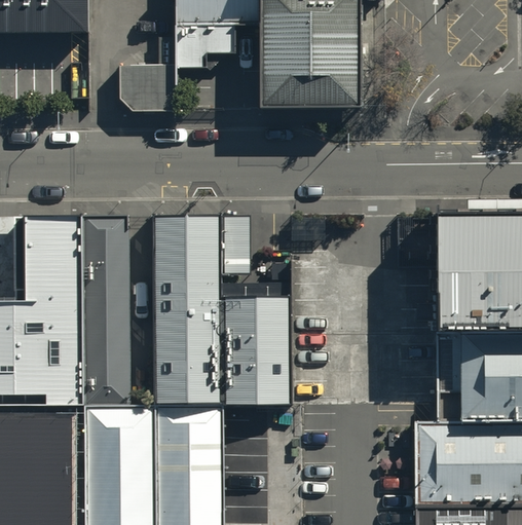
[(0,33),(67,33),(84,33),(83,0),(0,0),(0,33)]
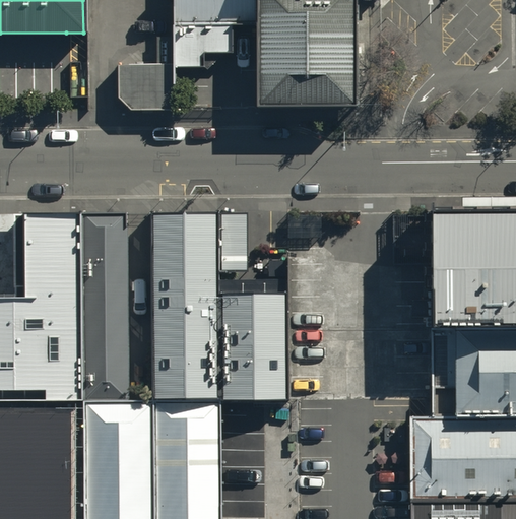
[(171,0),(171,69),(196,69),(196,56),(229,56),(229,30),(255,30),(255,0),(171,0)]
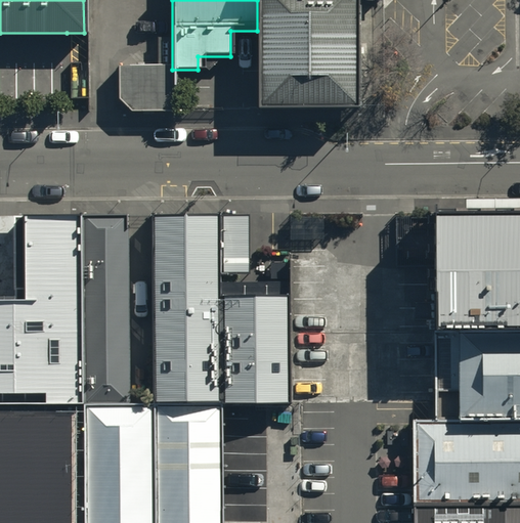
[(355,0),(257,0),(257,31),(258,107),(356,106),(355,0)]
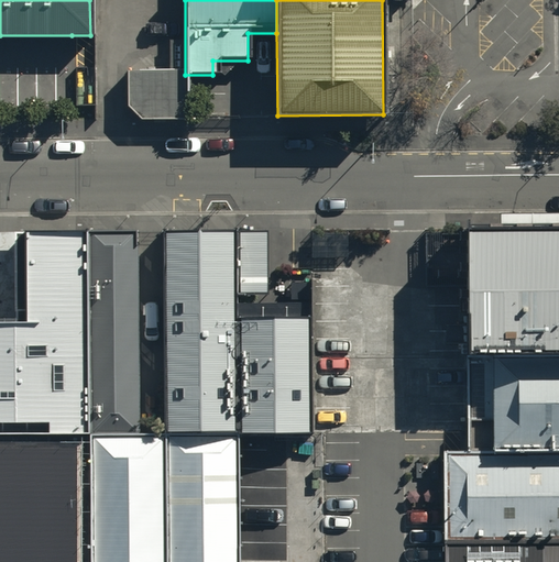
[(138,121),(185,121),(185,75),(125,75),(125,108),(138,121)]
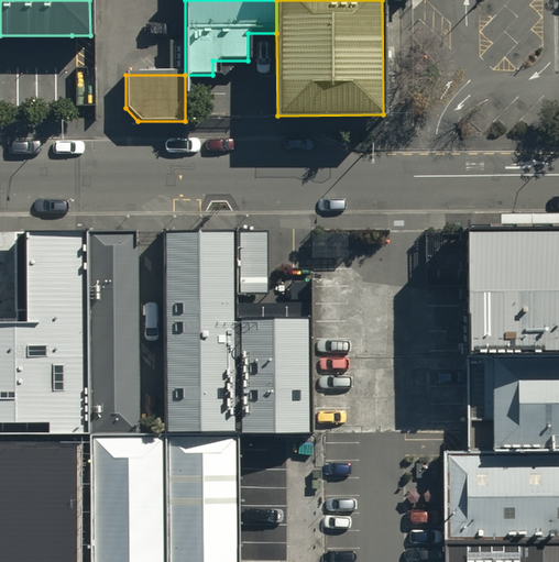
[(236,433),(234,317),(233,296),(233,231),(162,232),(163,434),(236,433)]
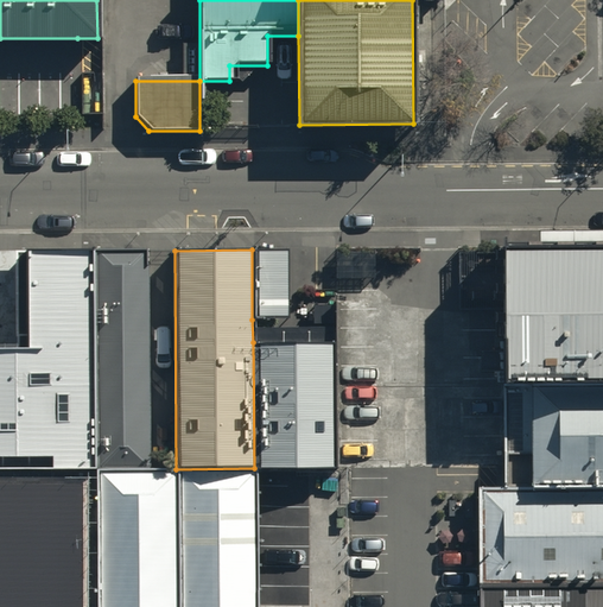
[(285,250),(252,250),(252,320),(284,318),(285,250)]
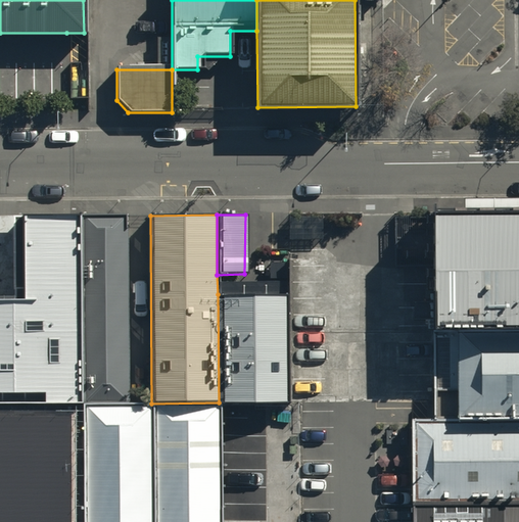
[(518,215),(430,217),(431,328),(454,328),(518,327),(518,215)]
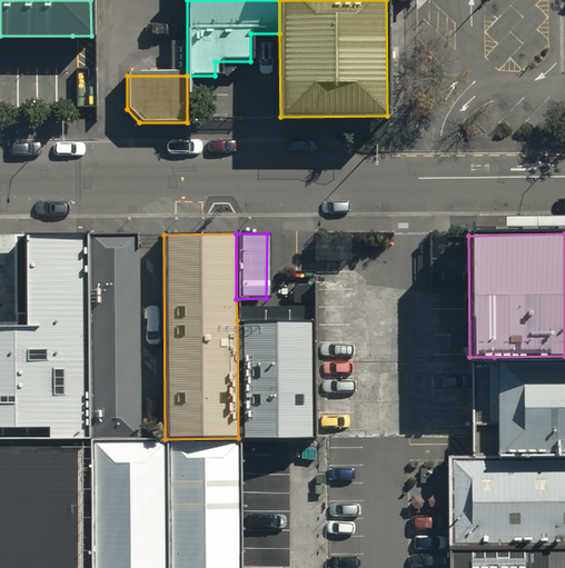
[(26,327),(0,326),(0,439),(89,439),(85,235),(23,235),(26,327)]
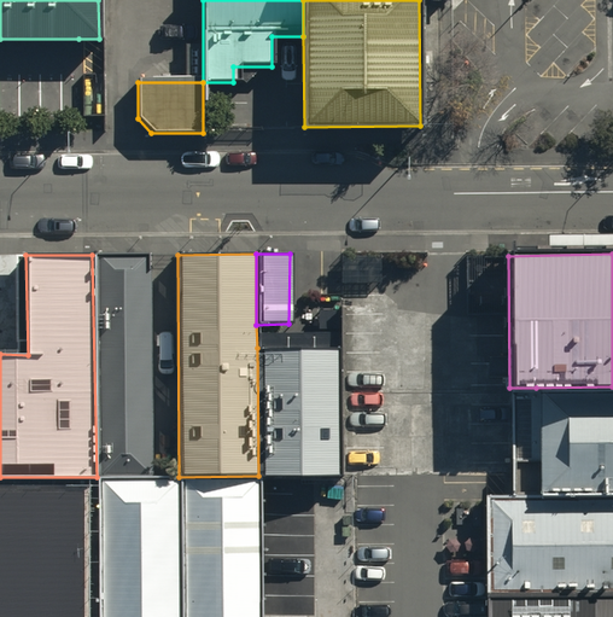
[(149,255),(95,255),(97,477),(150,476),(149,255)]
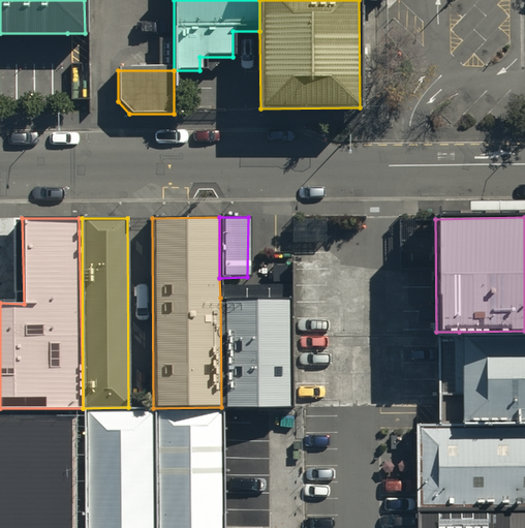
[(291,407),(290,298),(220,298),(221,407),(291,407)]
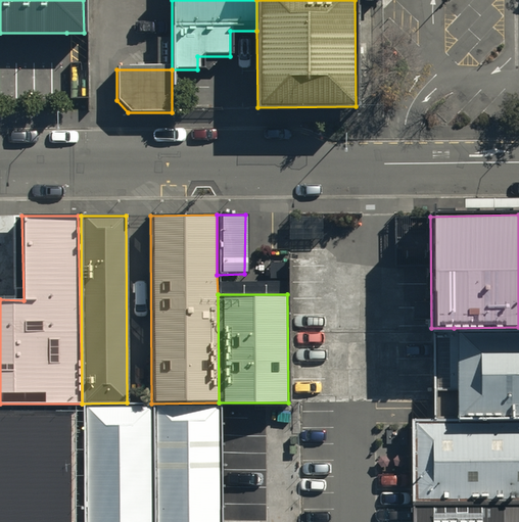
[(518,327),(454,328),(455,420),(518,419),(518,327)]
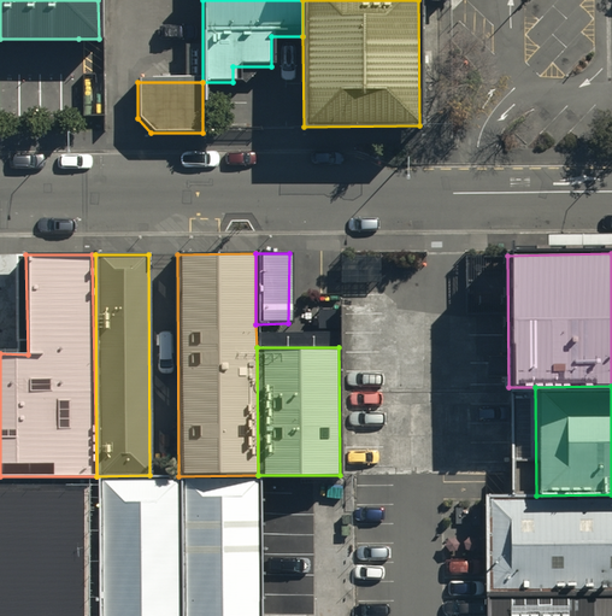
[(259,615),(258,475),(178,476),(180,615),(259,615)]
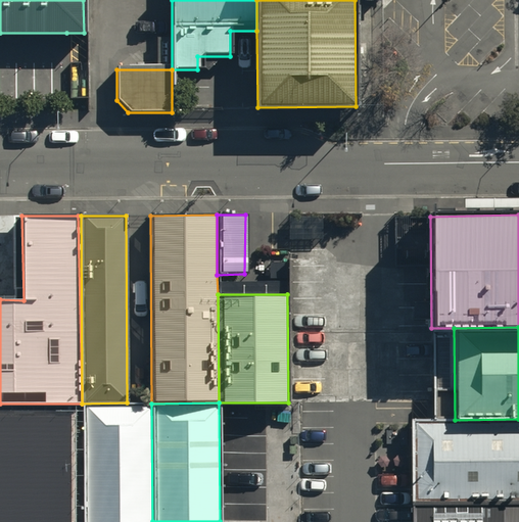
[(152,521),(151,404),(82,404),(83,521),(152,521)]
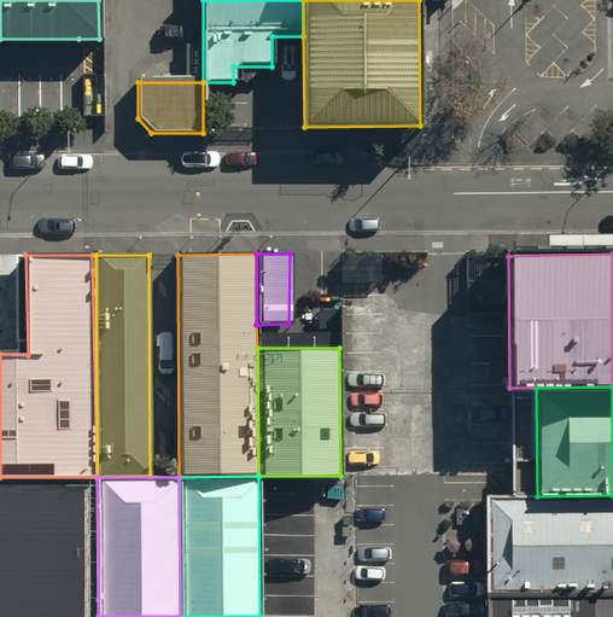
[(612,495),(537,496),(484,498),(486,594),(612,593),(612,495)]
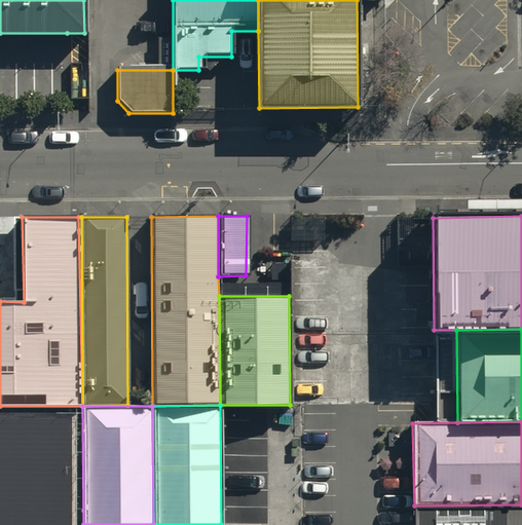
[(521,524),(521,504),(414,505),(414,524),(521,524)]
